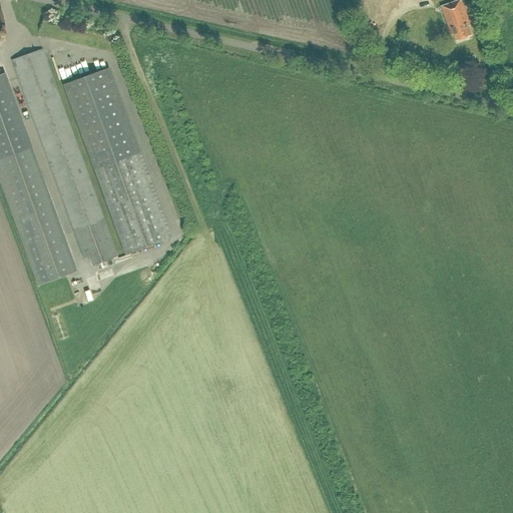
[(433,0),(437,8),(441,7),(451,36),(454,35),(456,41),(471,36),(465,18),(467,18),(462,2),(469,0),(433,0)]
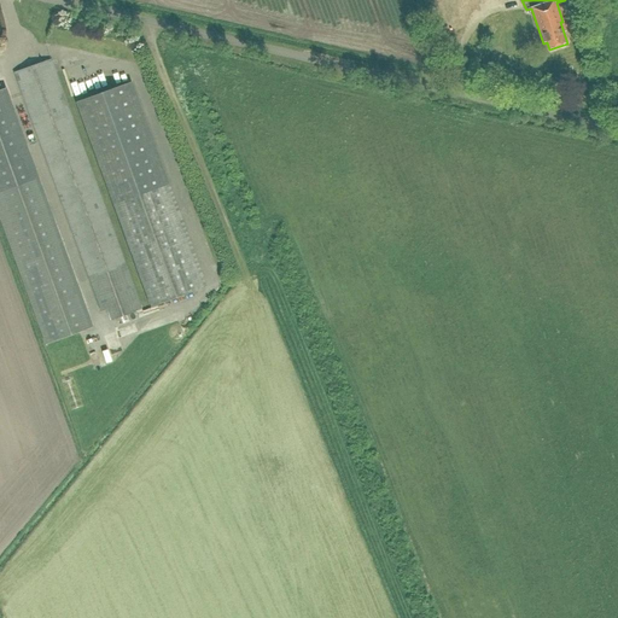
[(583,6),(584,18),(596,16),(594,5),(583,6)]
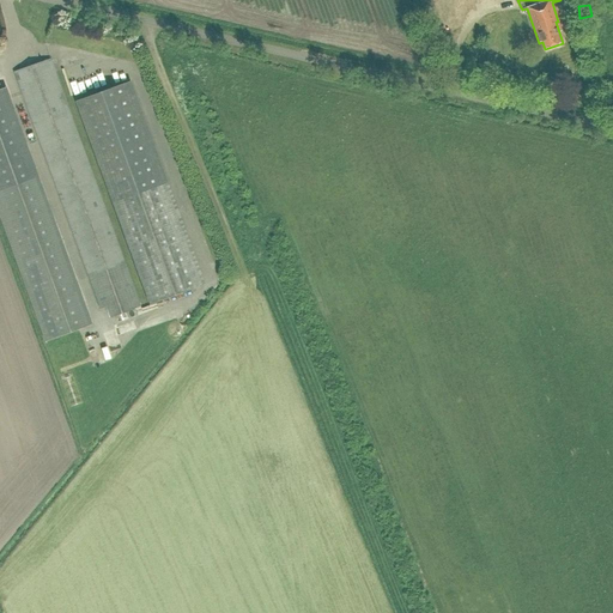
[(143,307),(52,59),(14,72),(101,309),(107,308),(110,317),(143,307)]
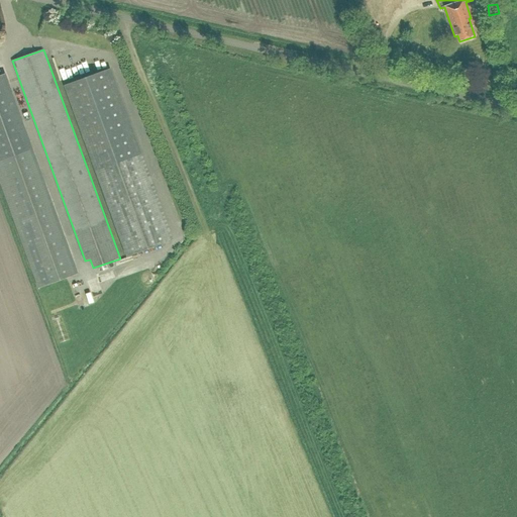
[(170,241),(107,70),(65,85),(127,256),(170,241)]
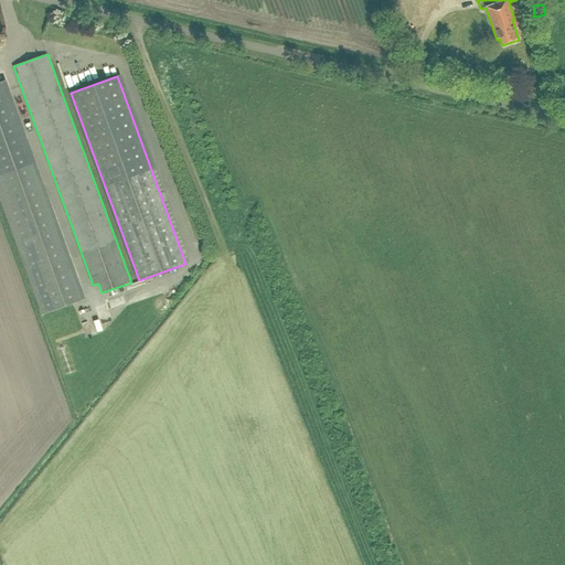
[(84,299),(35,164),(4,81),(0,82),(0,198),(42,315),(84,299)]
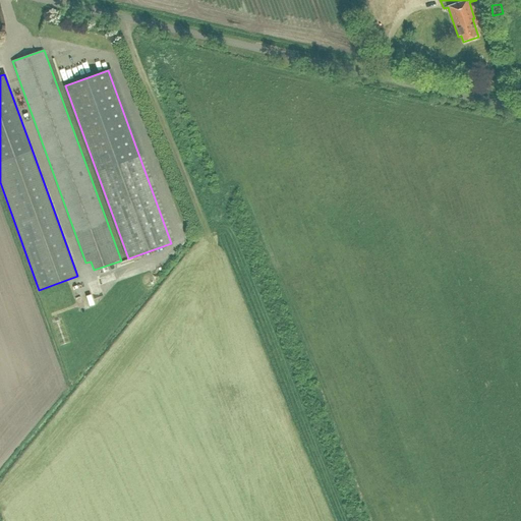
[(123,79),(126,93),(132,91),(129,78),(123,79)]
